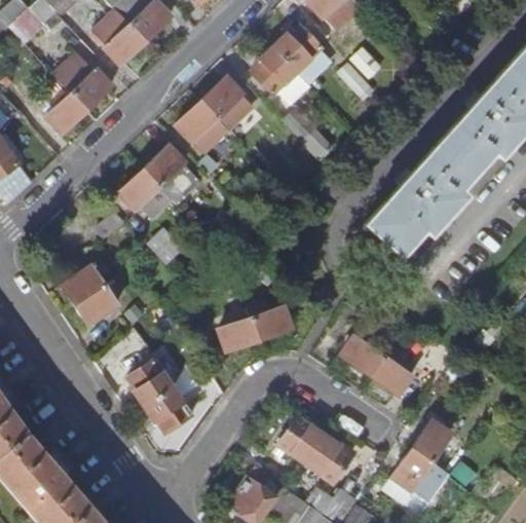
[(62,16),(46,0),(36,0),(31,5),(12,23),(8,26),(22,40),(42,21),(49,29),(62,16)]
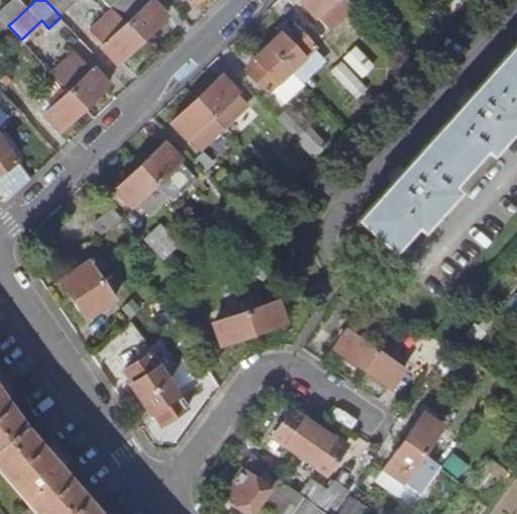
[(45,0),(61,16),(77,1),(79,3),(83,0),(45,0)]
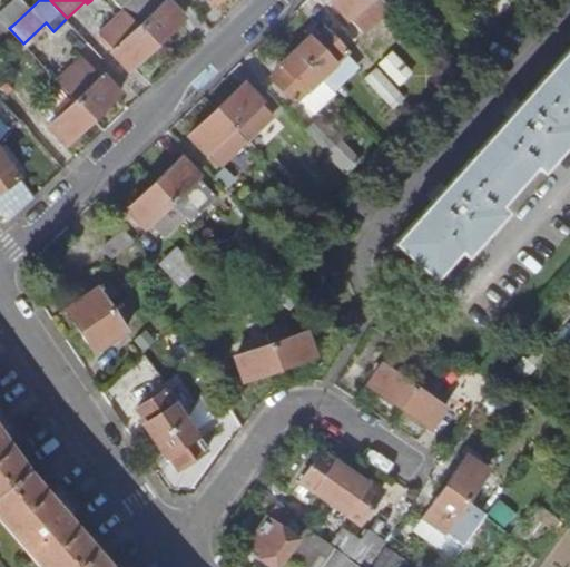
[(184,17),(167,0),(165,0),(139,25),(156,42),(184,17)]
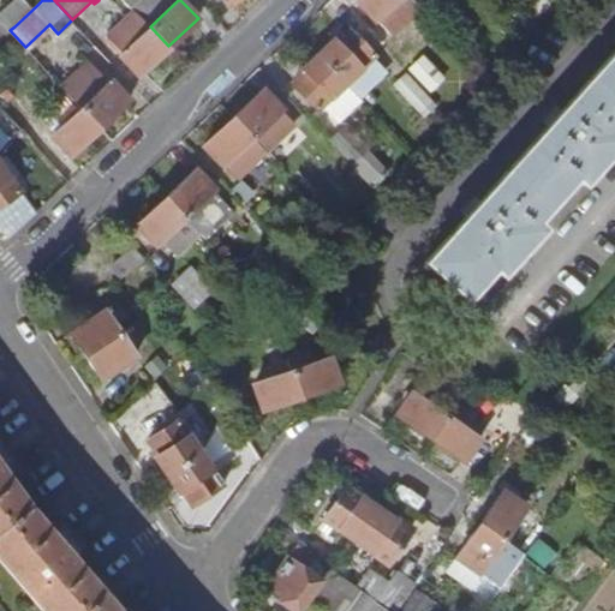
[(418,5),(413,0),(362,0),(394,33),(407,21),(405,17),(418,5)]
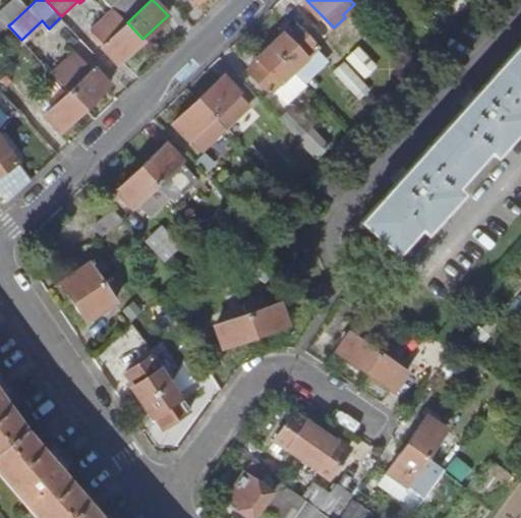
[(142,39),(127,22),(113,7),(92,29),(105,43),(103,45),(118,62),(142,39)]
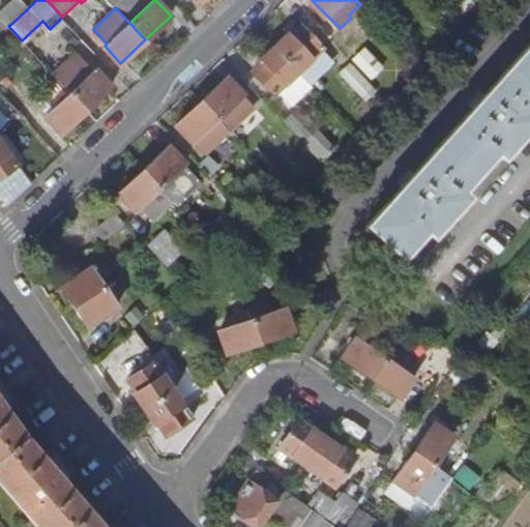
[(1,10),(0,10),(0,34),(8,26),(12,23),(1,10)]
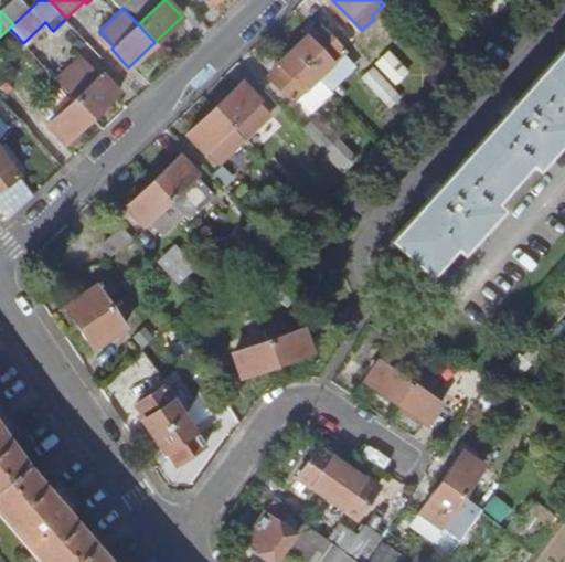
[(344,52),(321,28),(309,39),(307,36),(294,49),(319,77),(344,52)]
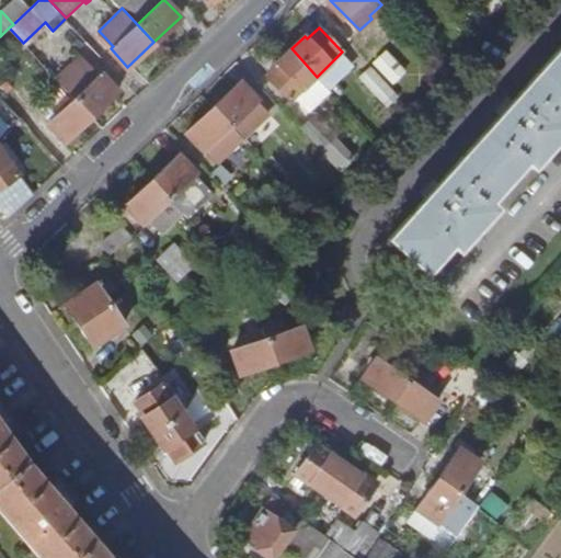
[(560,46),(516,97),(441,182),(391,237),(428,270),(453,242),(458,248),(496,204),(492,200),(528,158),(534,163),(560,132),(560,46)]
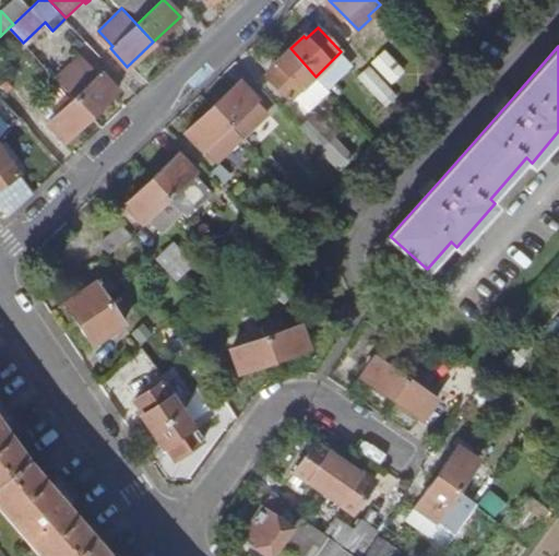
[(316,77),(290,48),(277,61),(280,63),(268,74),(290,98),(294,95),(307,108),(326,87),(316,77)]
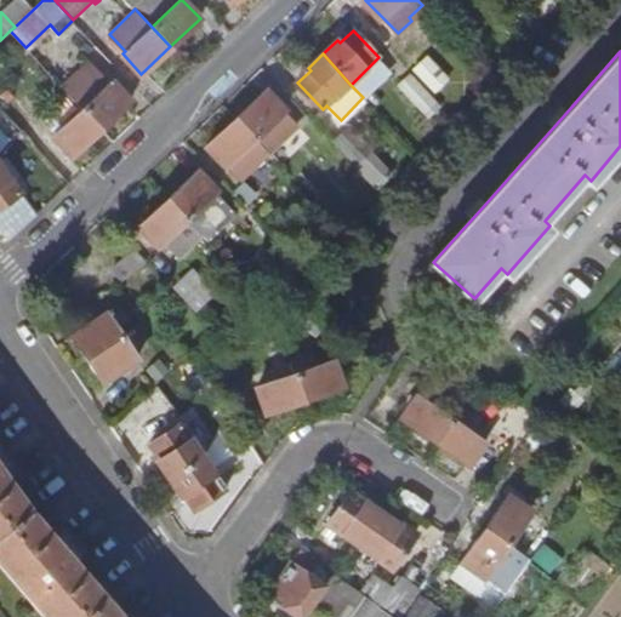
[(427,56),(415,67),(436,90),(448,78),(427,56)]
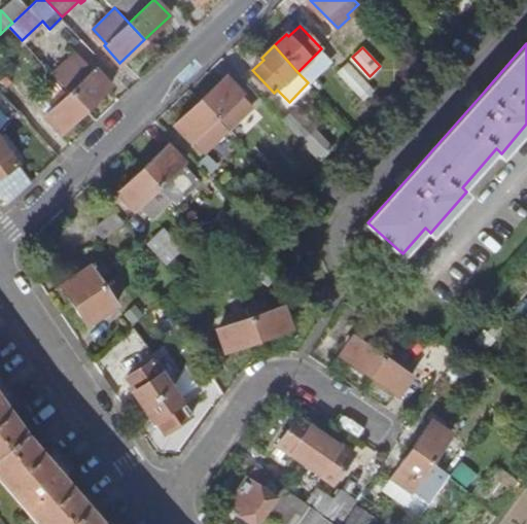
[(332,60),(321,48),(297,72),(308,82),(332,60)]
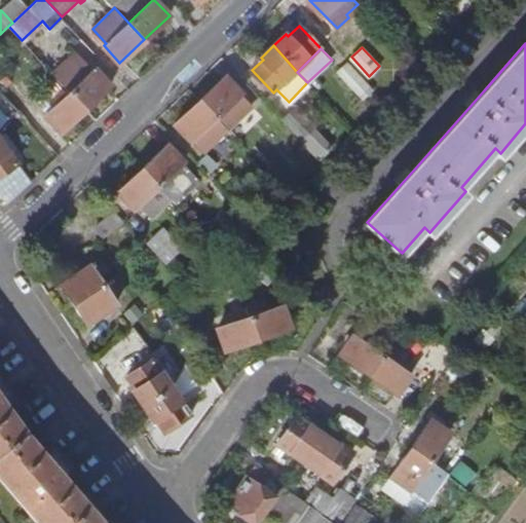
[(86,108),(110,85),(94,67),(91,69),(77,54),(58,74),(72,89),(70,91),(86,108)]
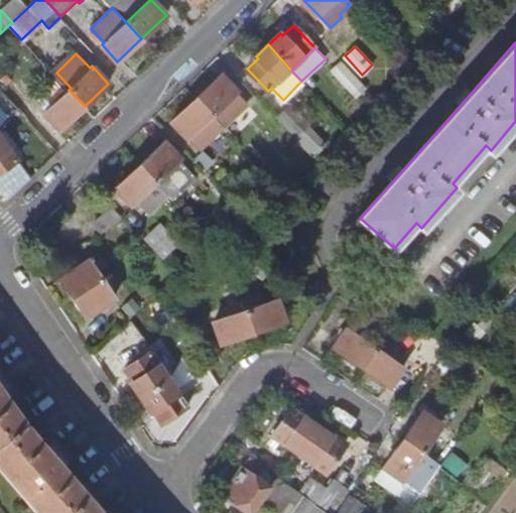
[(342,62),(333,72),(357,98),(366,89),(342,62)]
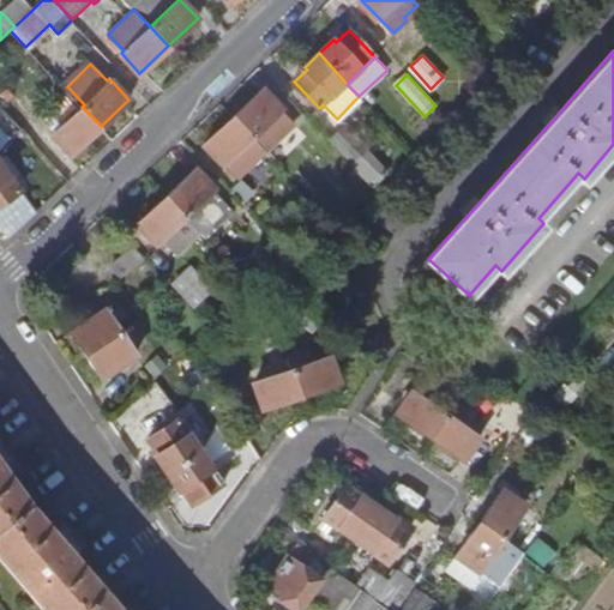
[(264,90),(234,118),(253,137),(282,109),(264,90)]
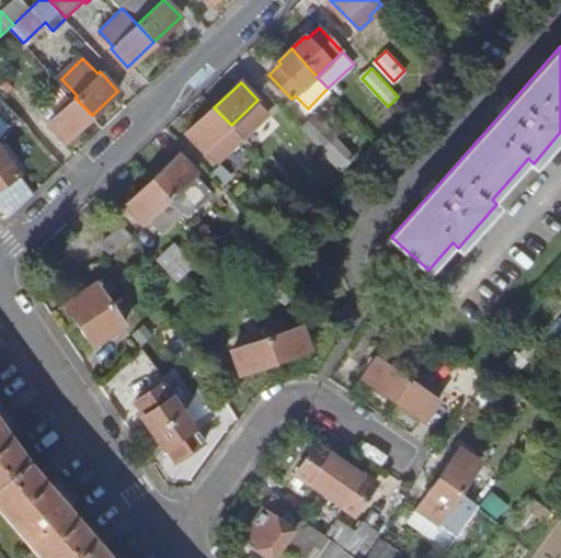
[(66,139),(92,115),(75,98),(49,122),(66,139)]
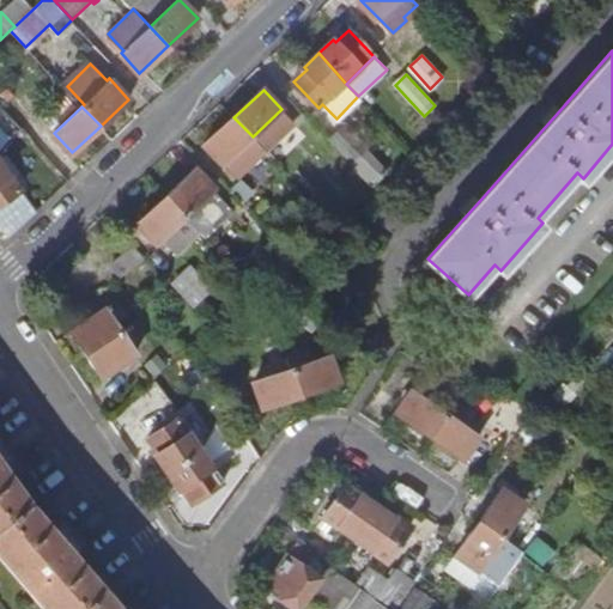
[(267,152),(253,136),(234,117),(205,144),(224,164),(226,162),(240,176),(267,152)]
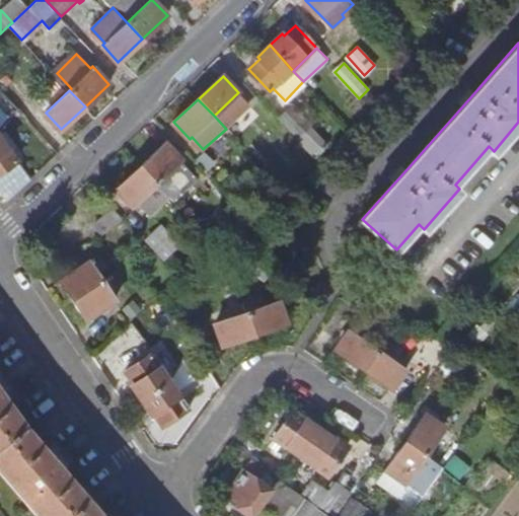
[(292,105),(280,118),(306,144),(314,136),(308,130),(311,126),(292,105)]
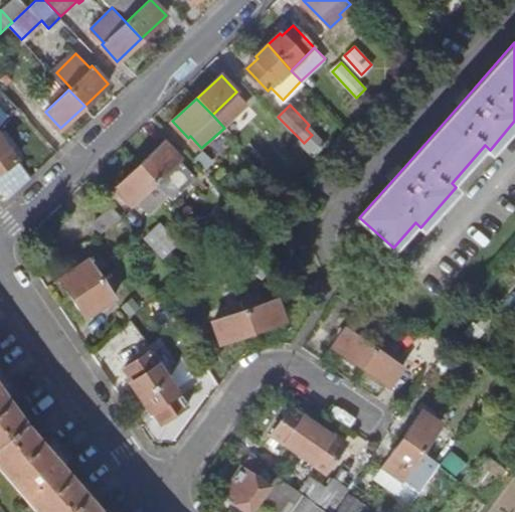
[(0,171),(16,159),(0,137),(0,171)]
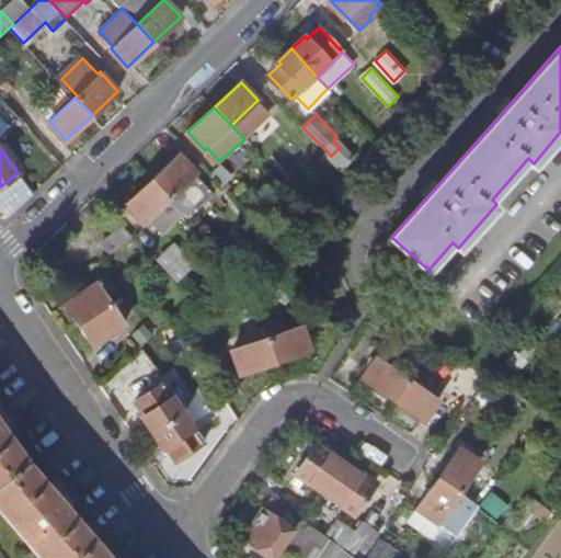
[(206,186),(179,154),(153,180),(182,212),(201,195),(198,194),(206,186)]
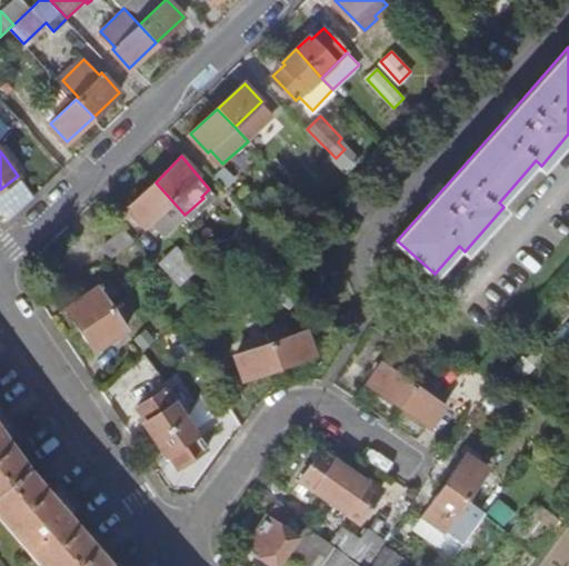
[(227,168),(218,177),(227,187),(236,179),(227,168)]
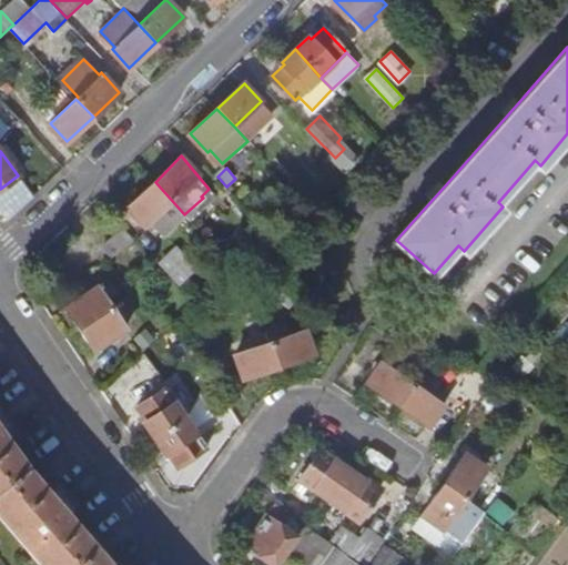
[(184,214),(155,182),(127,207),(143,224),(152,218),(163,230),(173,221),(175,222),(184,214)]
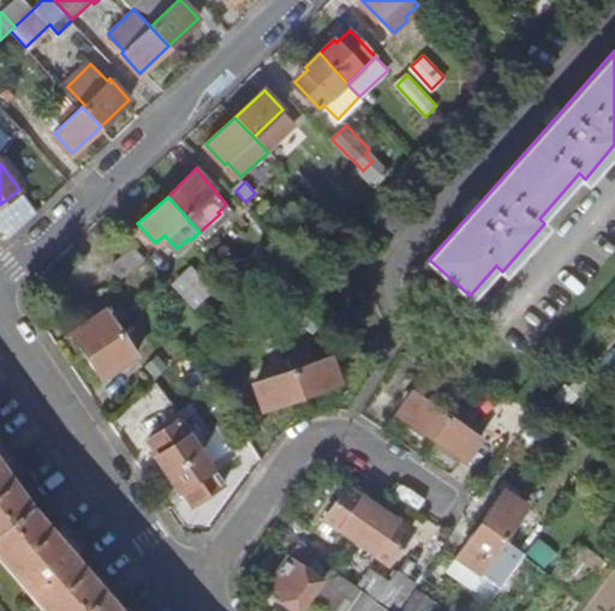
[(249,207),(240,198),(226,210),(245,231),(258,217),(257,216),(249,207)]
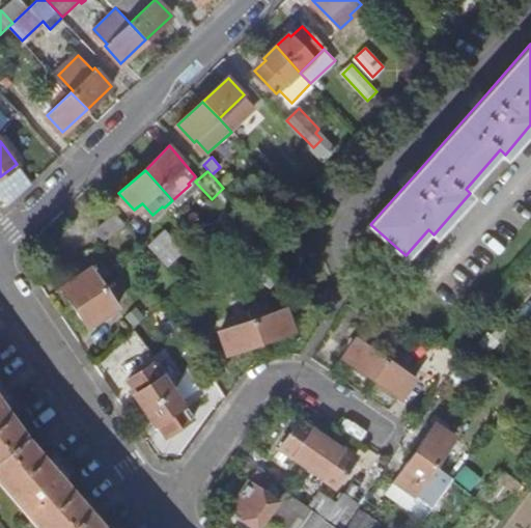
[(127,221),(117,211),(101,224),(110,235),(127,221)]
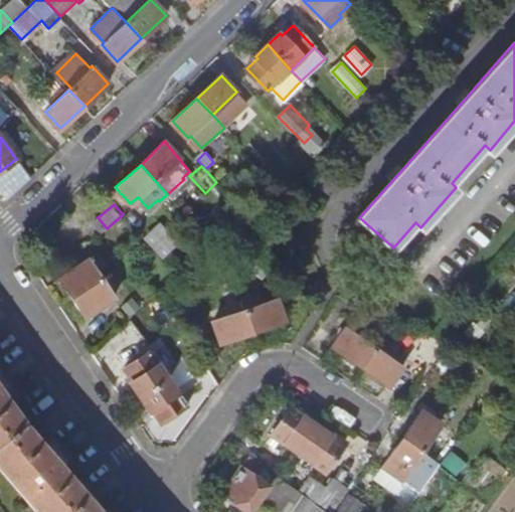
[(159,219),(146,233),(165,251),(179,236),(159,219)]
